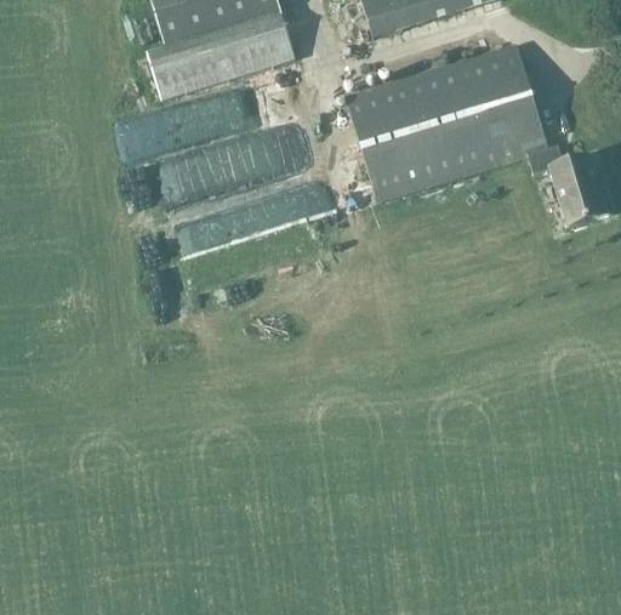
[(151,0),(164,45),(280,10),(278,0),(151,0)]
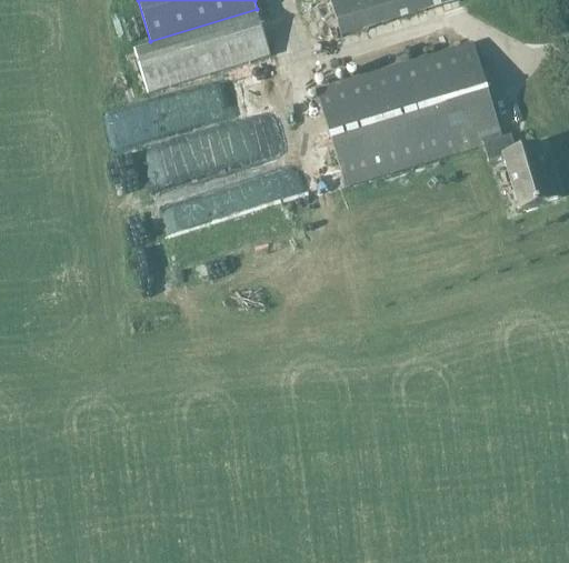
[(330,0),(341,34),(453,0),(330,0)]
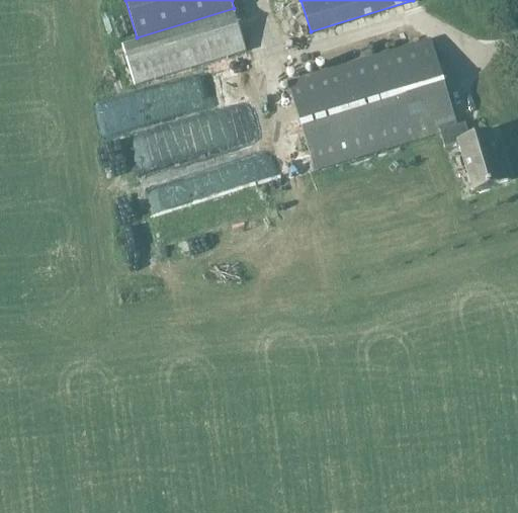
[(122,44),(134,83),(246,50),(234,10),(122,44)]
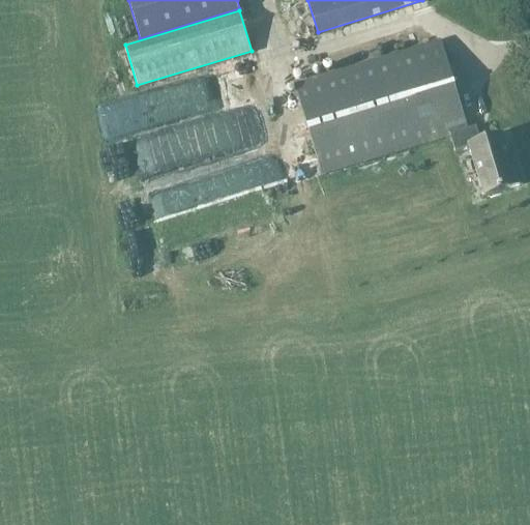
[(322,172),(450,133),(455,148),(471,143),(486,192),(523,180),(518,163),(511,164),(502,133),(480,139),(476,123),(468,125),(441,37),(294,83),(322,172)]
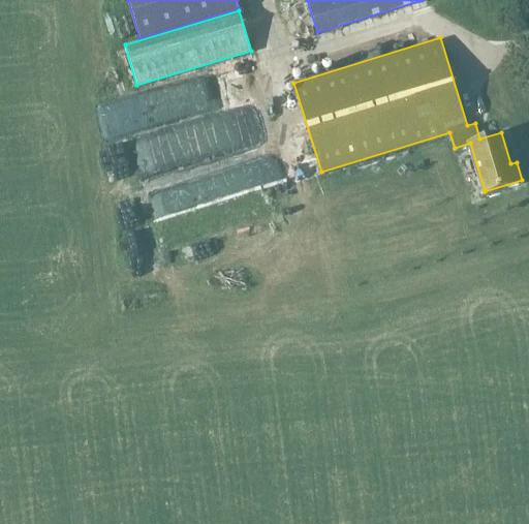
[(143,142),(119,143),(120,171),(144,170),(143,142)]
